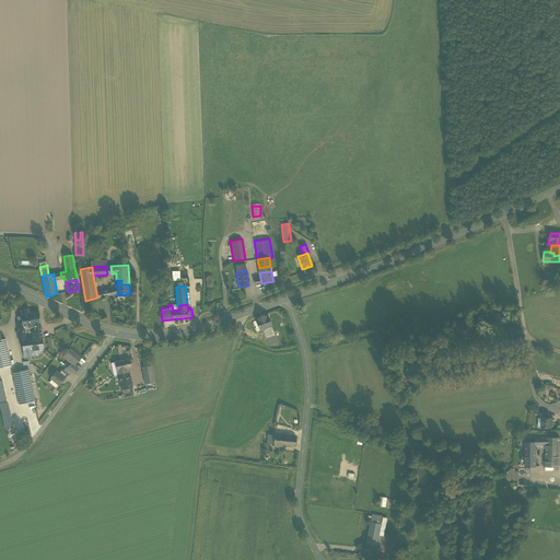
[(35,330),(41,329),(38,311),(28,313),(28,308),(20,310),(23,322),(16,323),(18,328),(24,327),(24,328),(34,327),(35,330)]
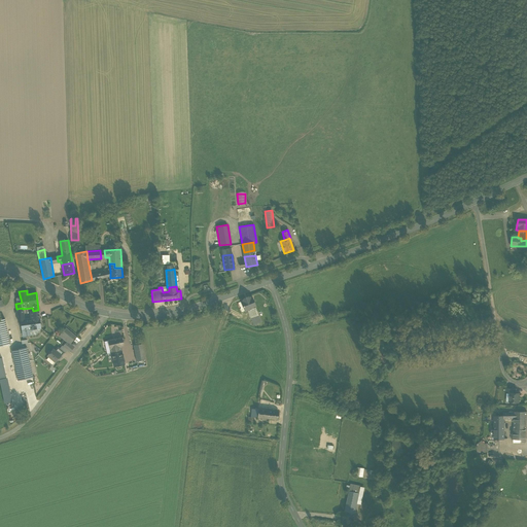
[(252,297),(242,302),(245,311),(247,310),(255,307),(252,297)]
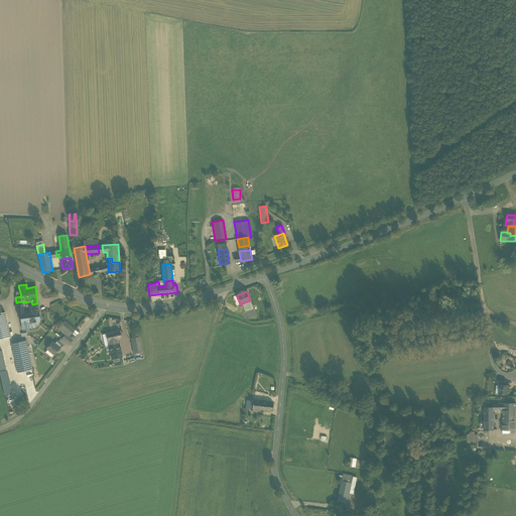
[(250,300),(242,303),(246,312),(248,311),(250,316),(256,314),(250,300)]
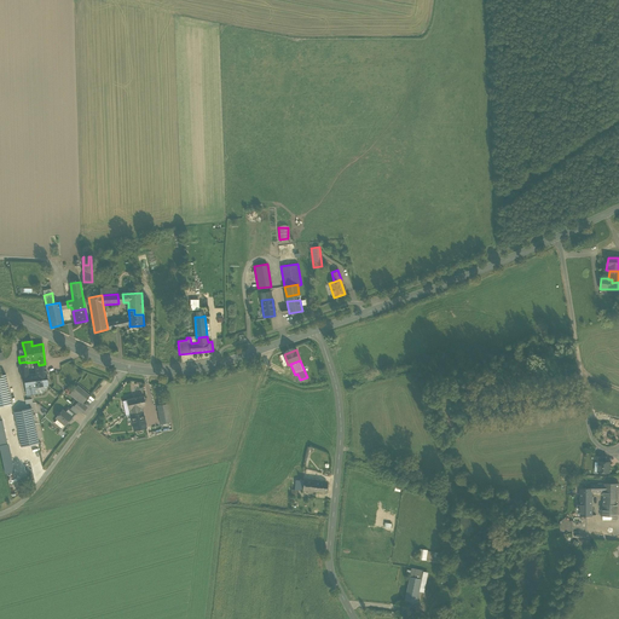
[(45,364),(39,365),(35,365),(36,375),(28,375),(28,376),(21,377),(24,377),(27,395),(35,394),(34,387),(44,386),(47,386),(46,374),(45,364)]
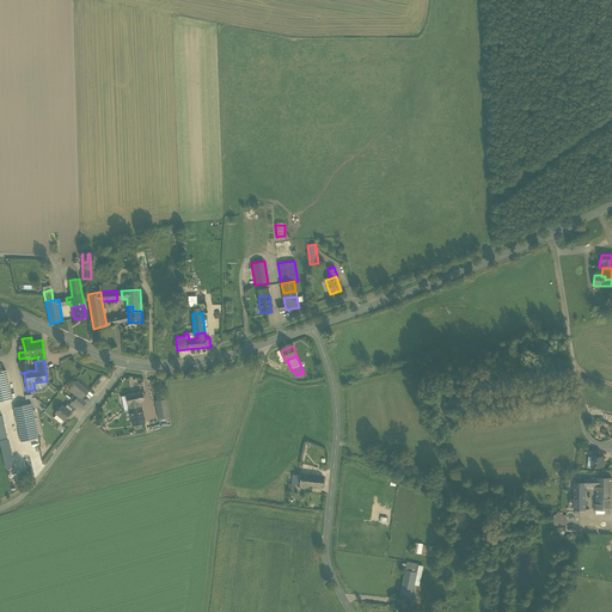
[(6,371),(0,371),(0,402),(12,399),(6,371)]
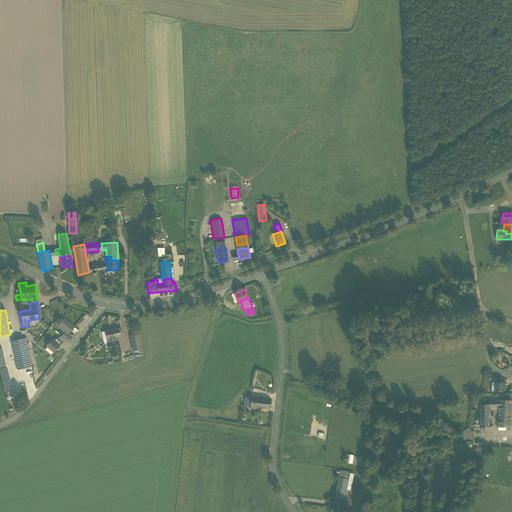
[(64,318),(57,326),(58,326),(64,332),(68,335),(68,334),(74,327),(64,318)]
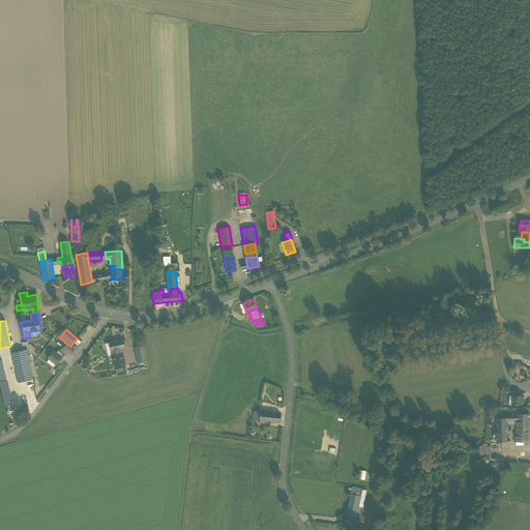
[(122,340),(109,343),(106,344),(106,346),(108,355),(112,355),(111,351),(121,349),(124,348),(122,340)]
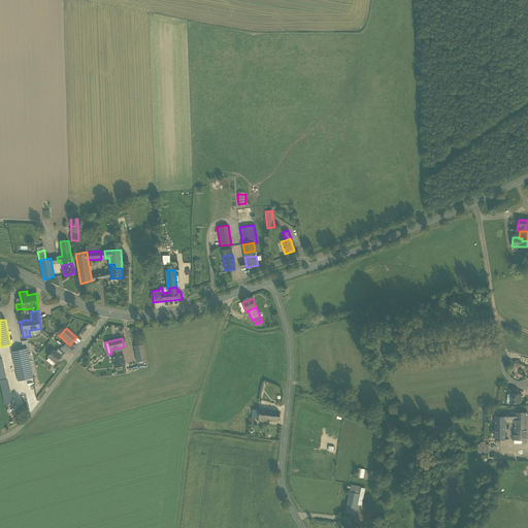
[(70,345),(66,342),(63,347),(67,351),(70,353),(74,349),(70,344),(70,345)]
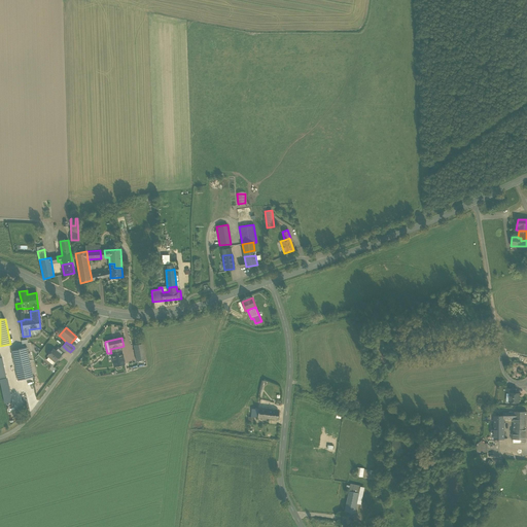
[(142,344),(134,346),(136,361),(145,359),(142,344)]
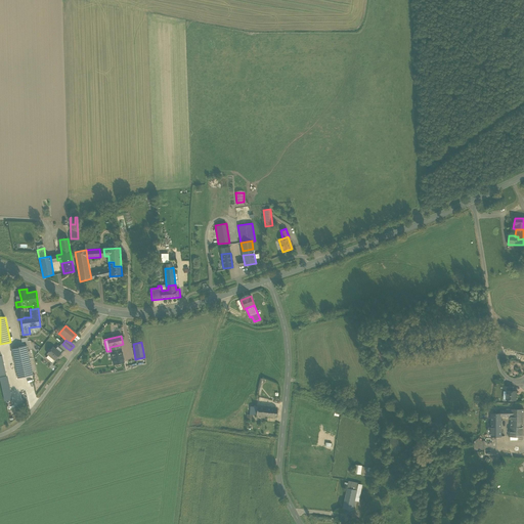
[(27,345),(11,348),(17,379),(33,376),(27,345)]
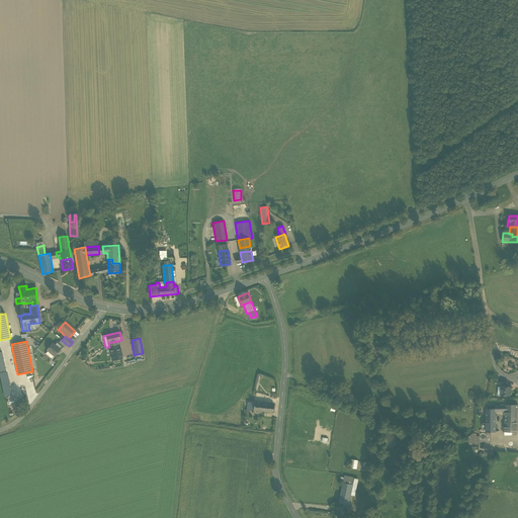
[(58,342),(55,345),(60,349),(60,350),(61,350),(64,347),(59,343),(58,342)]
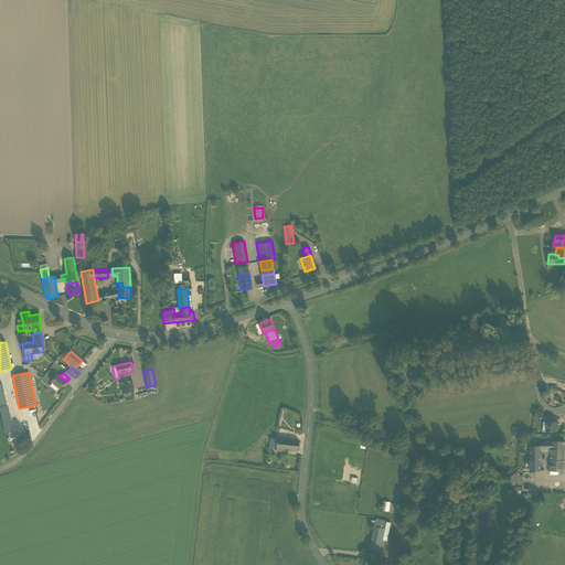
[(59,375),(56,374),(51,382),(52,383),(59,387),(60,388),(65,382),(65,381),(60,376),(59,375)]
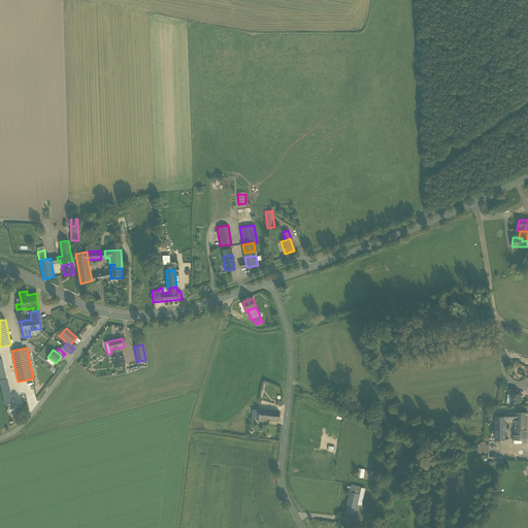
[(122,351),(111,354),(112,361),(114,367),(125,365),(122,351)]
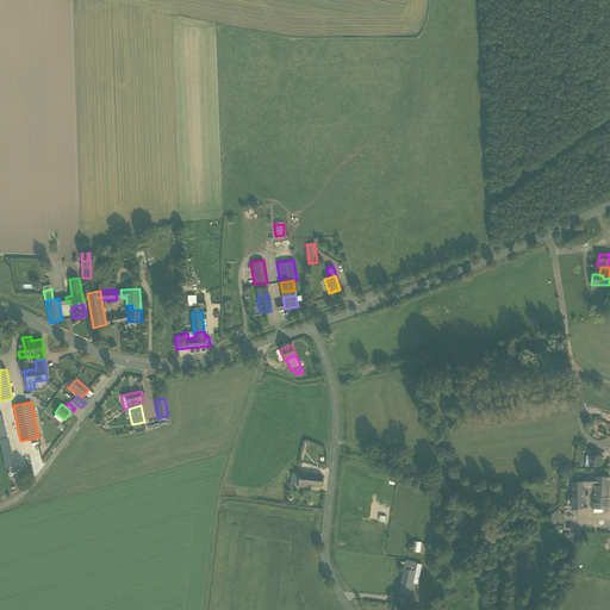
[(7,437),(0,439),(0,442),(5,467),(14,465),(8,437),(7,437)]
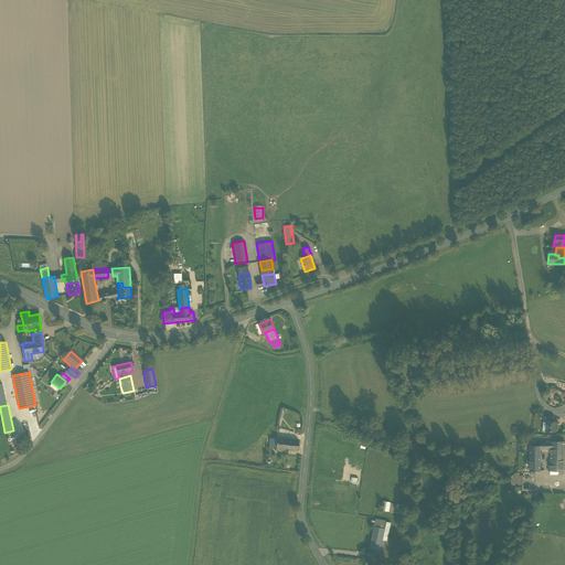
[(553,422),(546,422),(546,432),(556,432),(556,422),(553,422)]
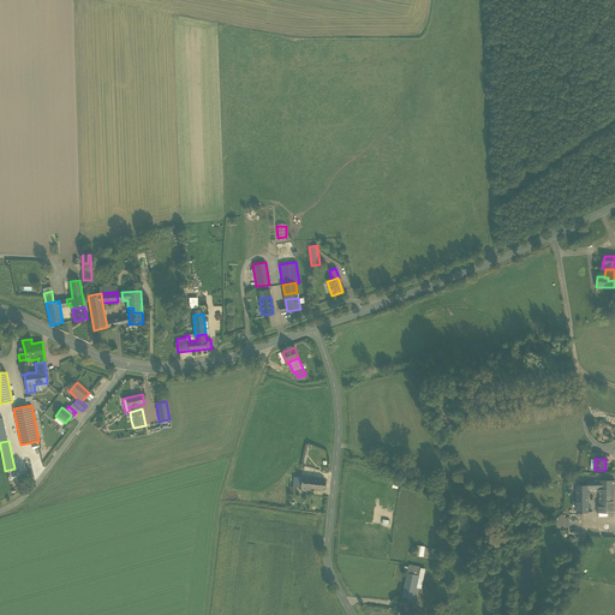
[(302,478),(291,477),(291,482),(294,482),(294,487),(300,488),(302,478)]
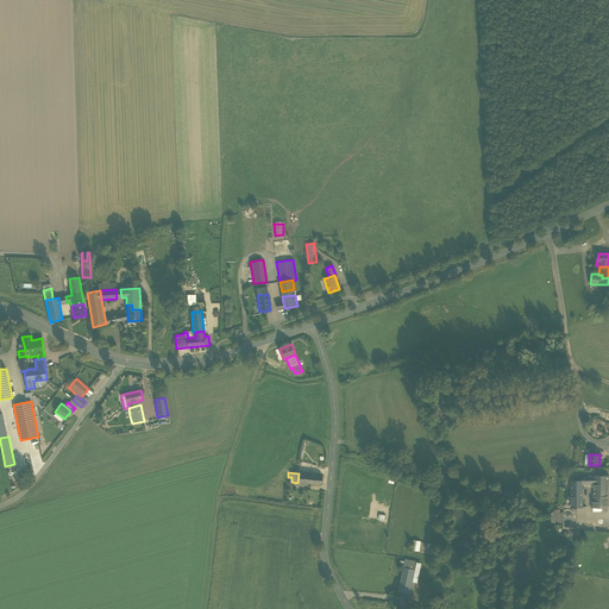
[(311,475),(299,473),(297,483),(309,484),(311,475)]
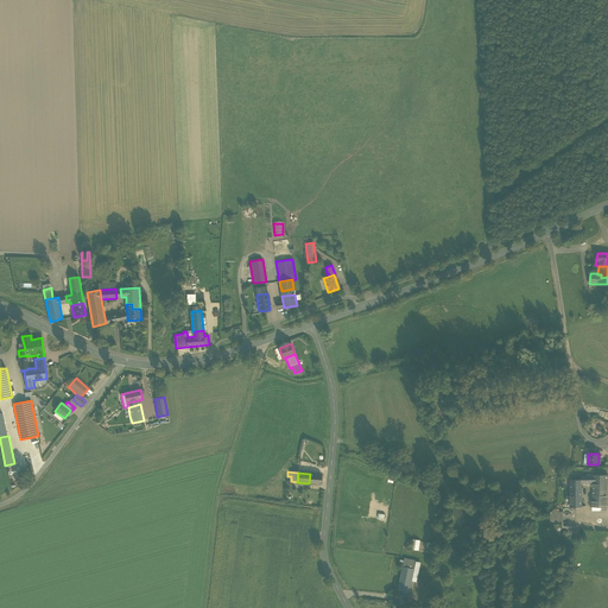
[(322,475),(310,474),(309,483),(321,485),(322,475)]
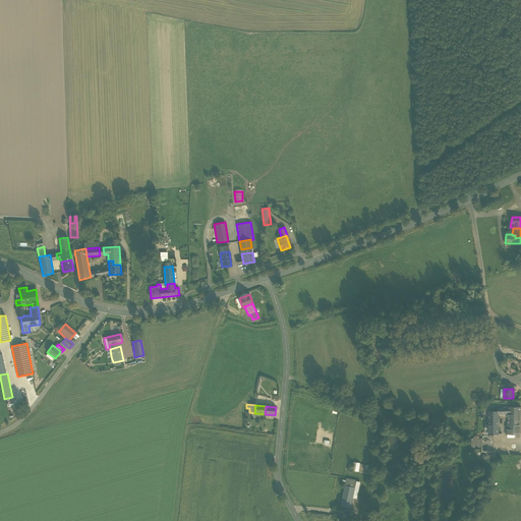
[(520,407),(509,406),(509,409),(508,415),(508,424),(520,425),(520,407)]
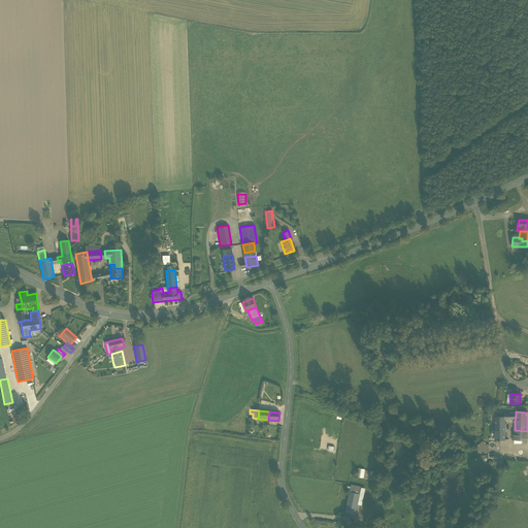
[(501,418),(496,418),(496,439),(504,439),(504,435),(504,420),(504,418),(501,418)]
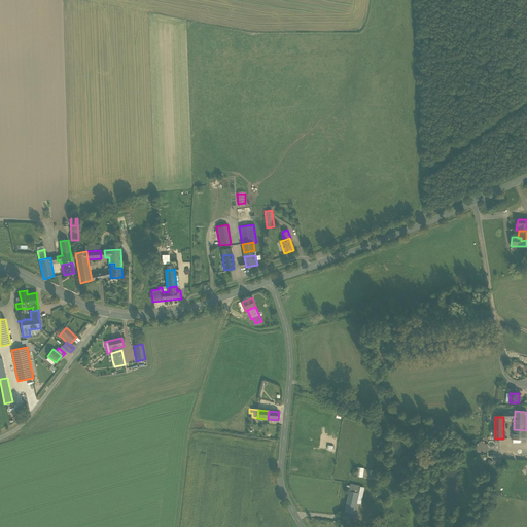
[(526,430),(514,429),(513,438),(525,440),(525,438),(526,430)]
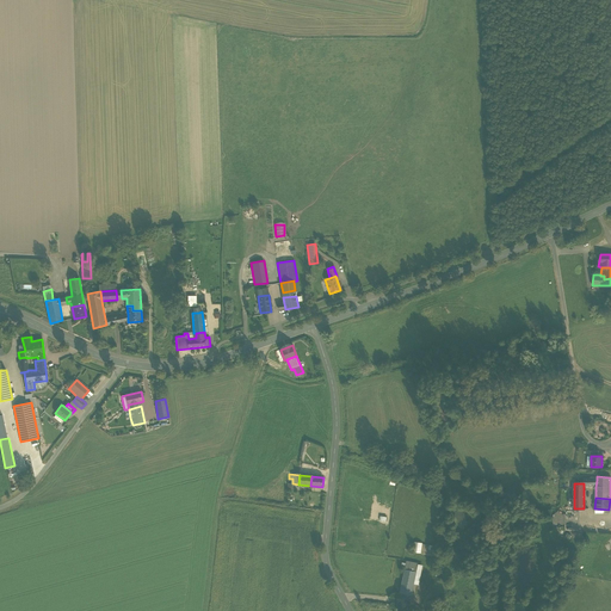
[(418,565),(406,561),(405,569),(417,572),(418,565)]
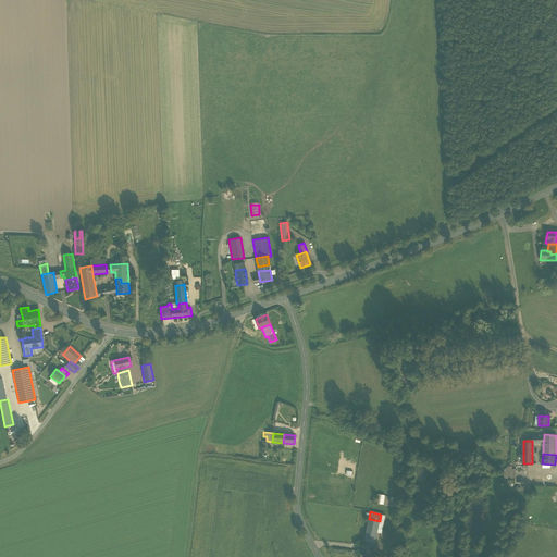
[(380,521),(369,519),(364,540),(369,541),(375,542),(380,521)]
